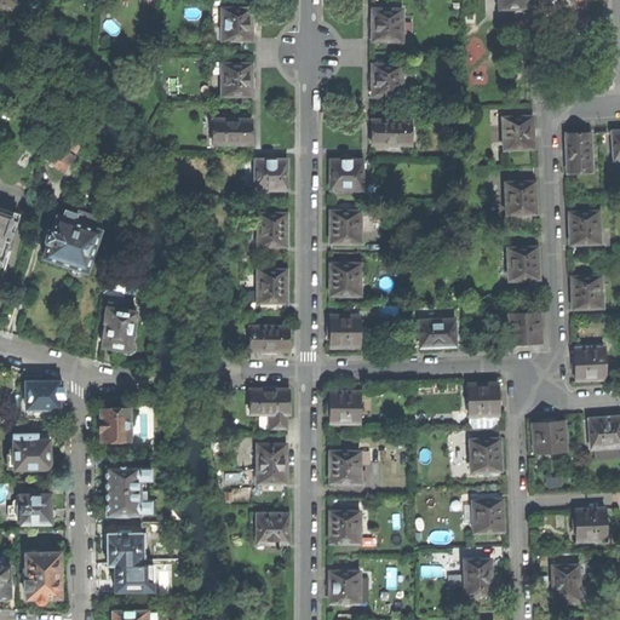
[(222,9),(222,40),(252,40),(252,24),(252,9),(222,9)]
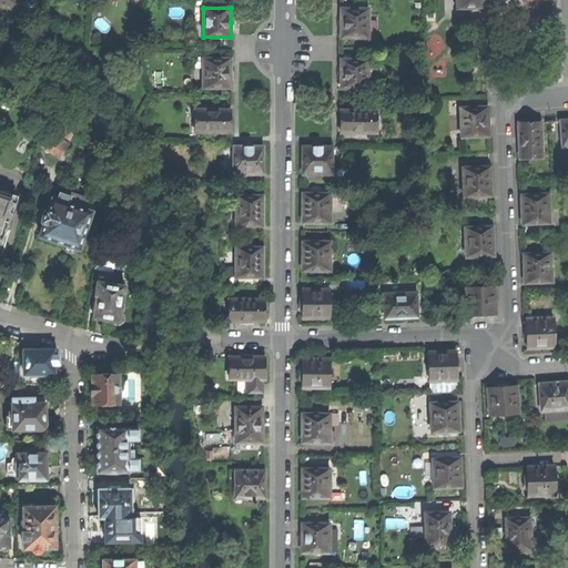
[(341,23),(341,38),(368,38),(368,9),(341,9),(341,23)]
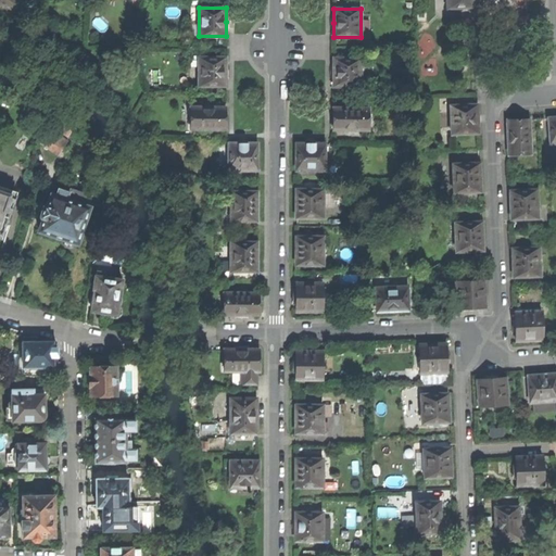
[(199,58),(199,86),(226,86),(226,72),(226,58),(199,58)]
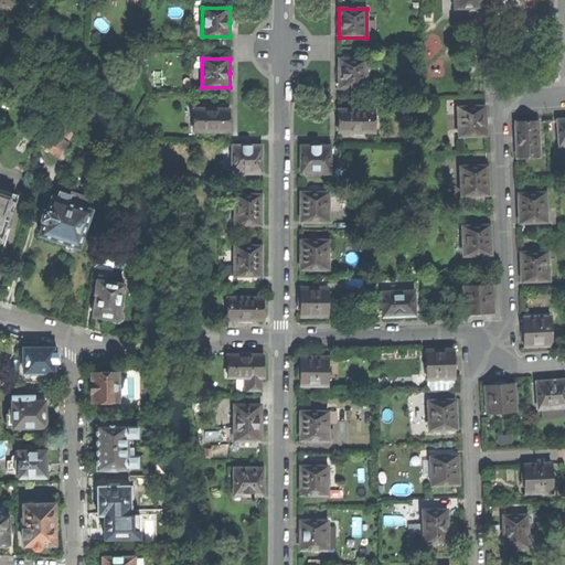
[(339,73),(339,87),(366,87),(366,60),(339,60),(339,73)]
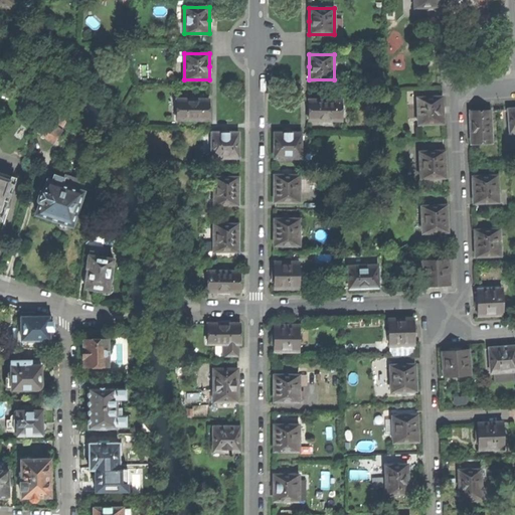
[(443,97),(417,98),(418,124),(444,124),(443,110),(443,97)]
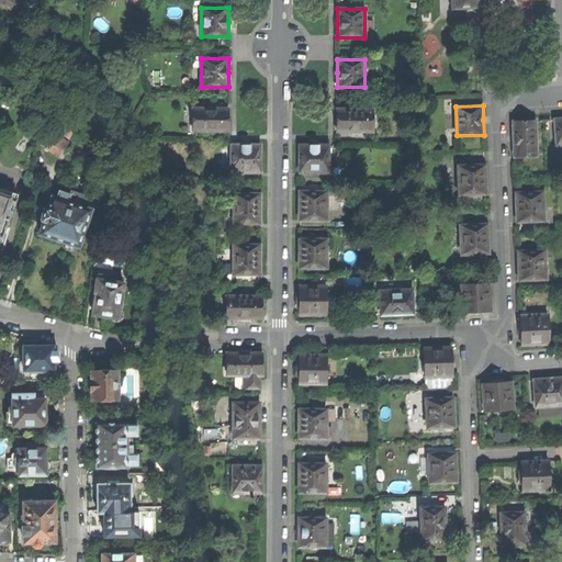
[(193,109),(193,131),(228,131),(228,119),(228,109),(193,109)]
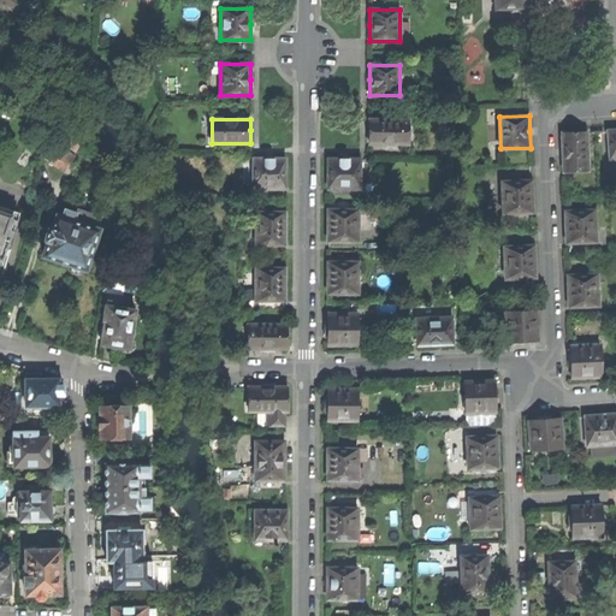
[(369,131),(369,143),(408,144),(408,120),(369,119),(369,131)]
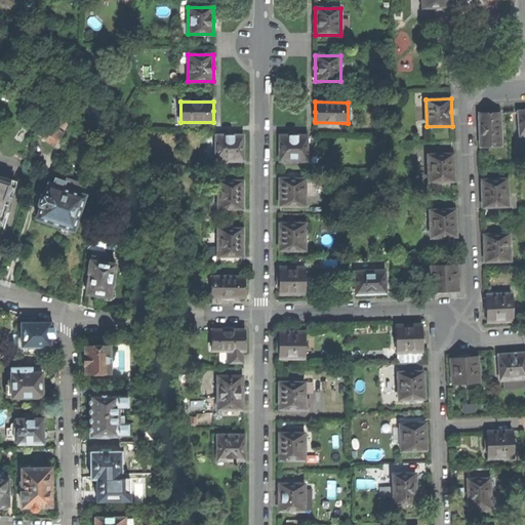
[(499,113),(479,114),(480,131),(480,147),(500,146),(499,113)]
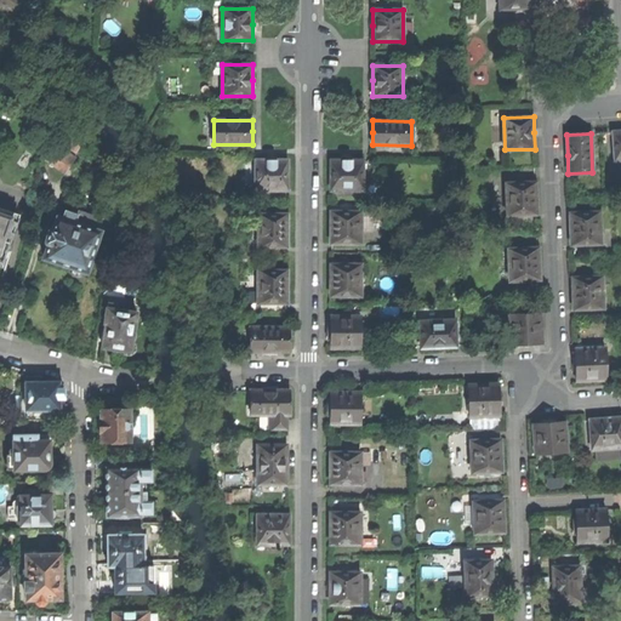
[(57,146),(47,159),(64,171),(74,157),(57,146)]
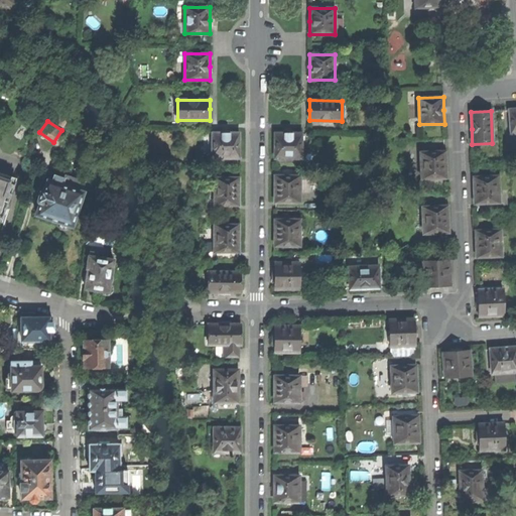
[(213,133),(213,158),(239,158),(239,133),(224,133),(213,133)]
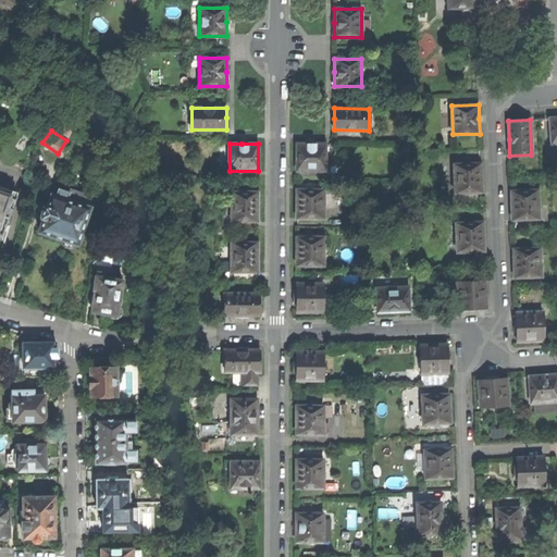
[(297,144),(297,171),(325,171),(325,144),(309,144),(297,144)]
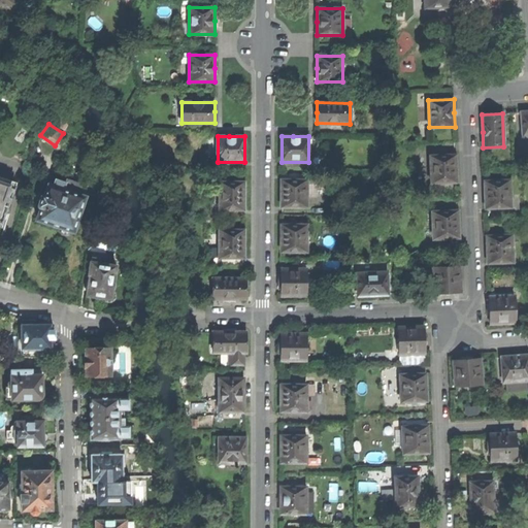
[(456,155),(430,156),(431,183),(457,182),(456,167),(456,155)]
